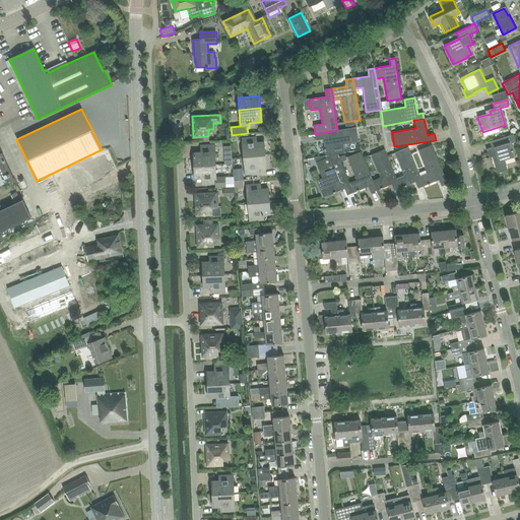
[(337,130),(315,134),(316,140),(323,139),(325,155),(335,154),(334,145),(359,142),(355,127),(337,130)]
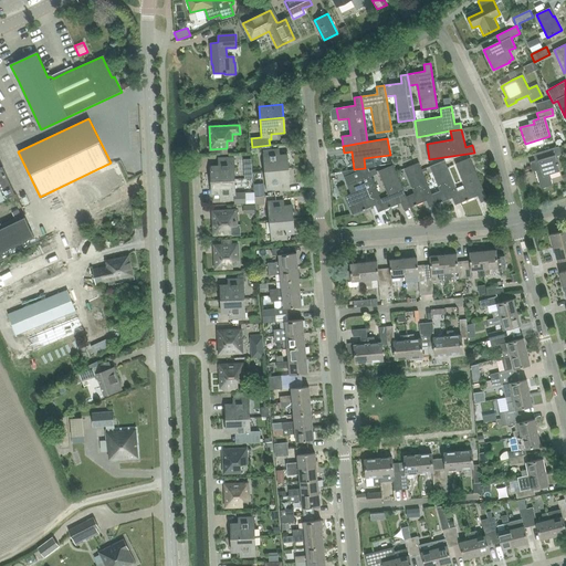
[(558,146),(547,150),(533,155),(534,160),(530,163),(532,168),(534,167),(541,189),(553,185),(549,174),(559,170),(555,156),(562,155),(558,146)]
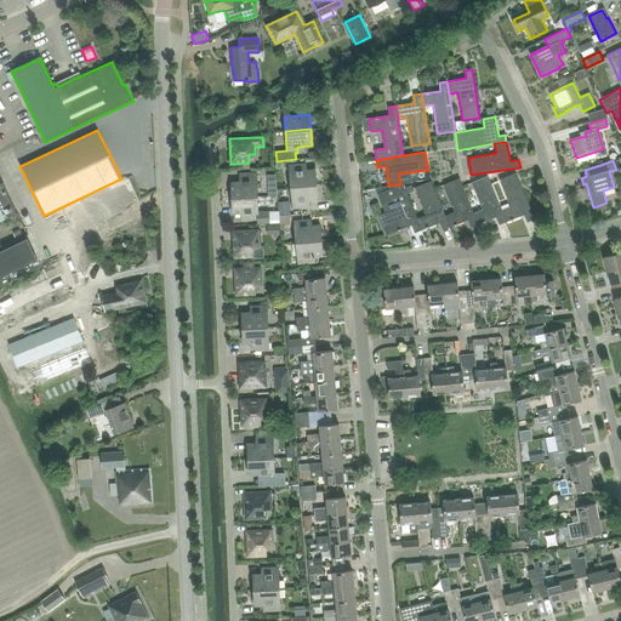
[(290,187),(315,186),(314,170),(296,171),(289,172),(290,187)]
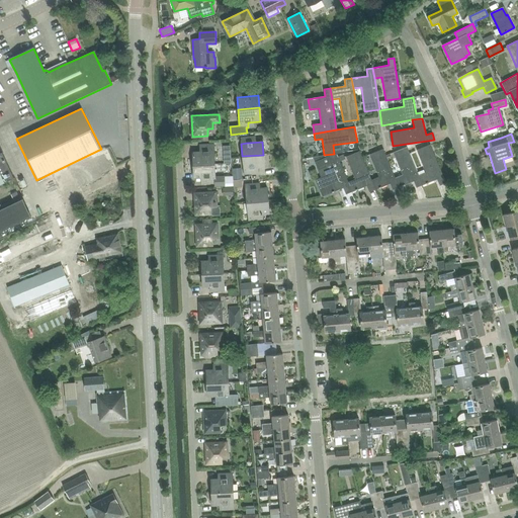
[(419,176),(422,185),(437,179),(439,186),(446,183),(430,145),(417,151),(426,173),(419,176)]
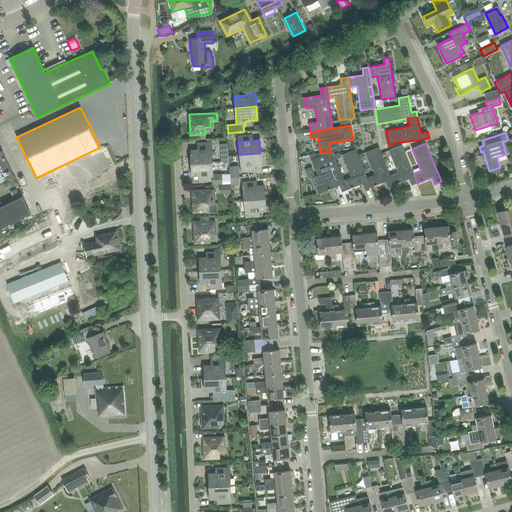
[(417,183),(414,174),(402,145),(389,150),(398,173),(390,176),(394,186),(409,179),(411,186),(417,183)]
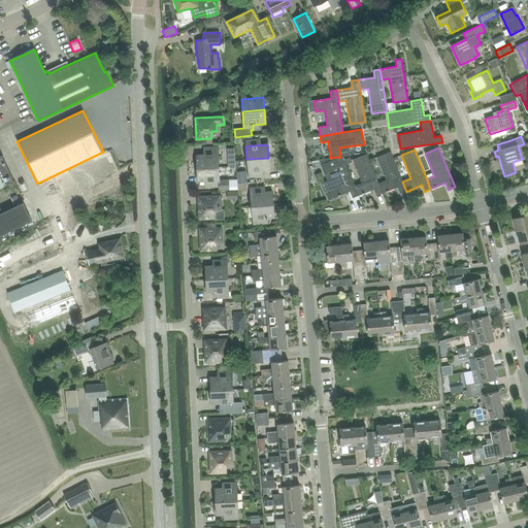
[(406,192),(402,182),(391,153),(376,158),(386,180),(378,184),(383,193),(397,187),(400,194),(406,192)]
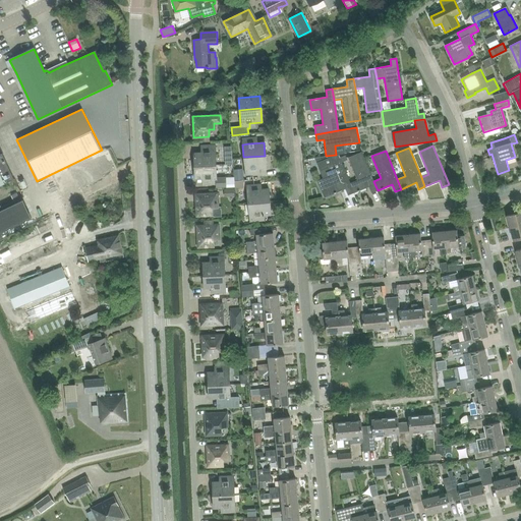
[(194,165),(216,165),(215,152),(193,153),(194,165)]
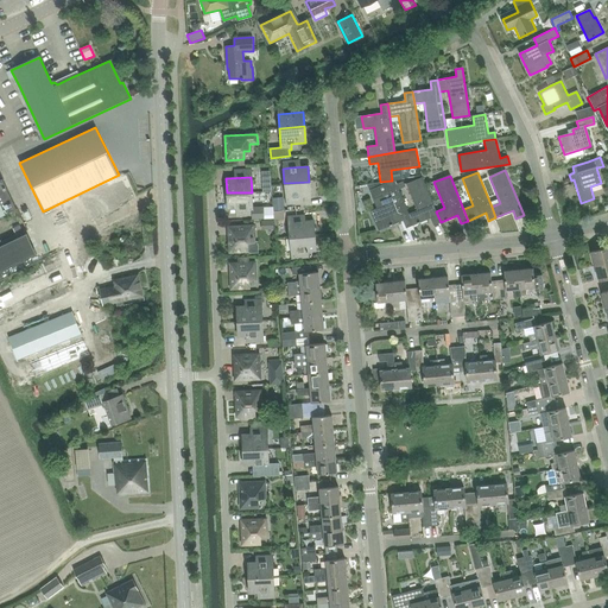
[(441,222),(436,211),(422,177),(406,183),(417,210),(407,214),(412,226),(430,219),(434,226),(441,222)]
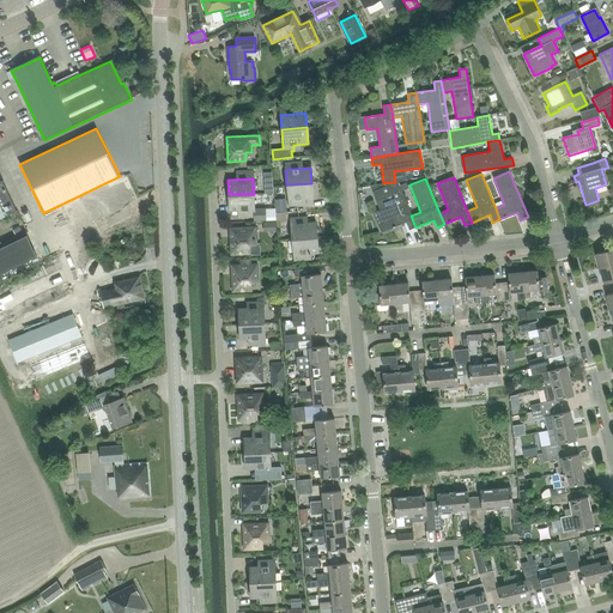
[(0,244),(1,243),(0,240),(0,218),(6,216),(17,211),(2,181),(0,181),(0,244)]
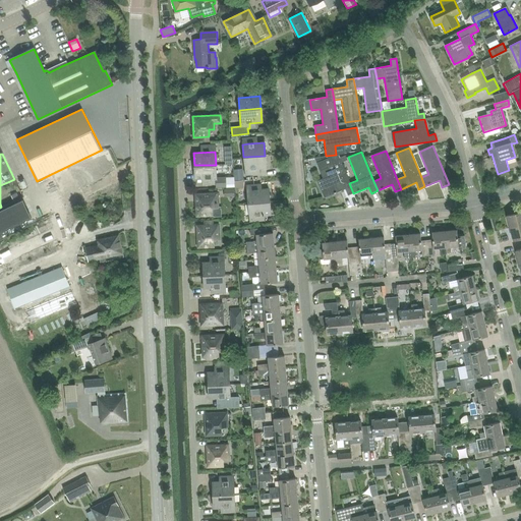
[(353,193),(349,183),(341,163),(347,160),(345,156),(339,159),(338,155),(316,163),(320,171),(327,168),(331,178),(325,180),(324,178),(317,180),(325,197),(345,189),(348,195),(353,193)]
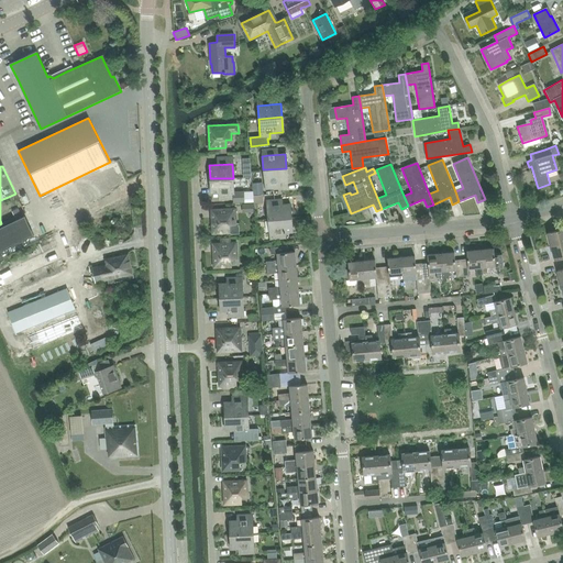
[(286,168),(263,169),(265,184),(287,181),(286,168)]
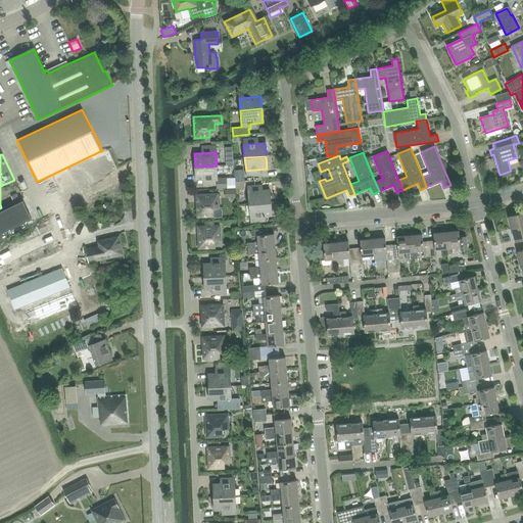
[(217,165),(195,165),(195,180),(202,179),(203,187),(209,187),(209,186),(217,186),(217,188),(227,188),(226,178),(217,178),(217,165)]
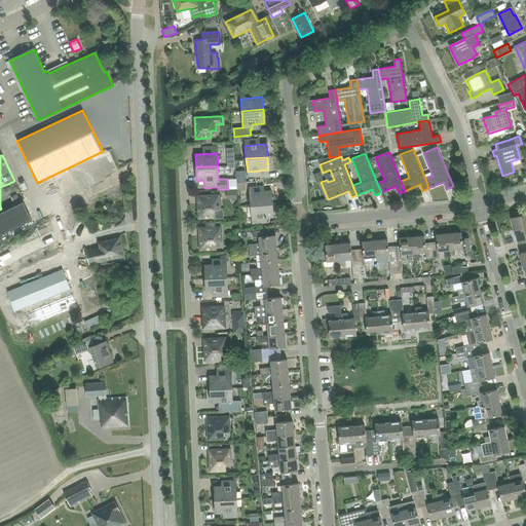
[(246,183),(247,174),(236,174),(236,183),(246,183)]
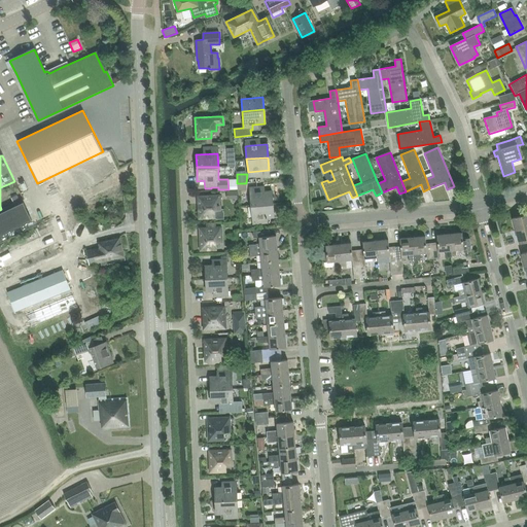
[(251,206),(272,205),(271,190),(266,191),(265,185),(249,186),(249,189),(250,192),(251,206)]
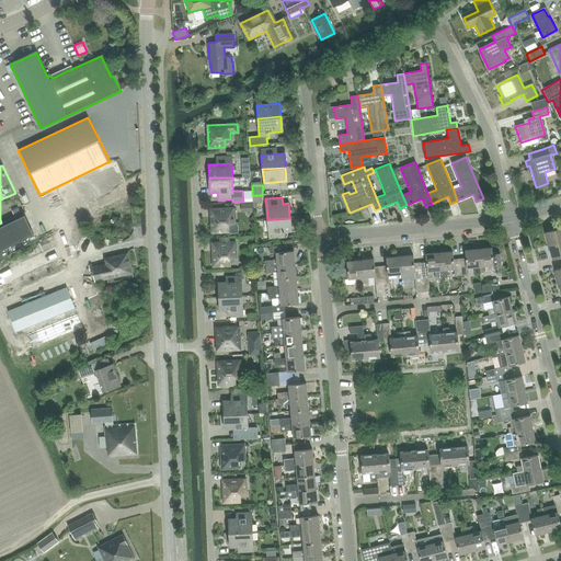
[(23,203),(26,210),(34,207),(31,199),(23,203)]
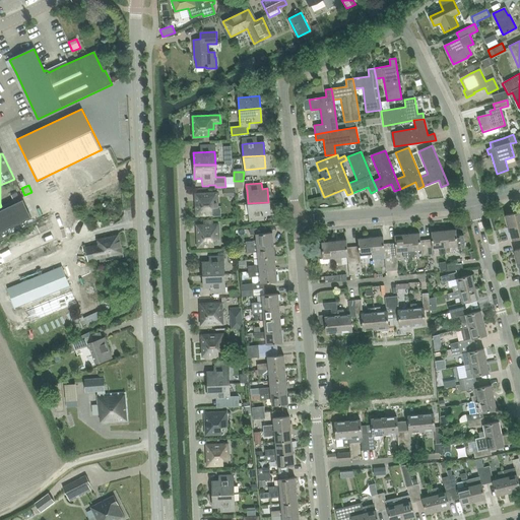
[(223,189),(223,197),(234,196),(234,188),(223,189)]
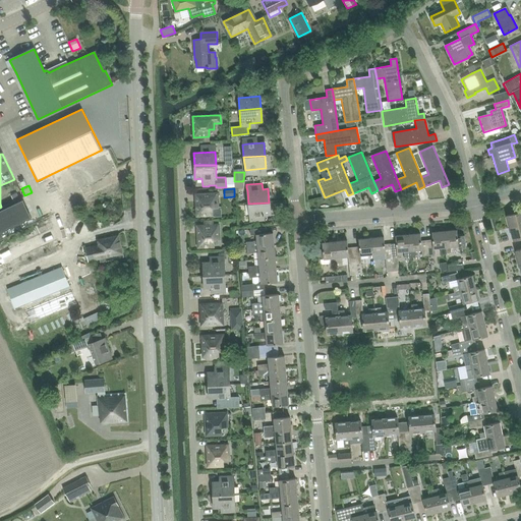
[(221,207),(218,207),(217,193),(195,194),(196,216),(213,215),(213,217),(214,216),(214,217),(222,217),(221,209),(221,207)]
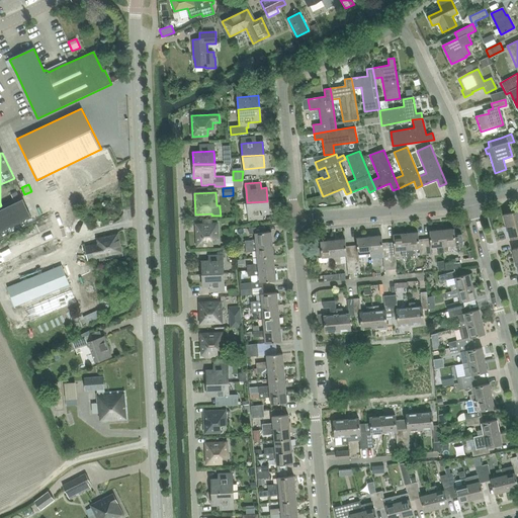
[(23,199),(0,209),(0,232),(32,217),(23,199)]
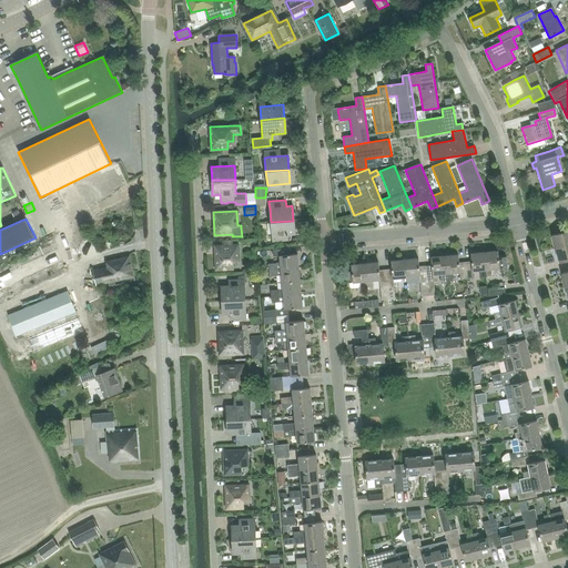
[(293,221),(271,222),(272,236),(272,243),(290,241),(288,235),(295,234),(293,221)]
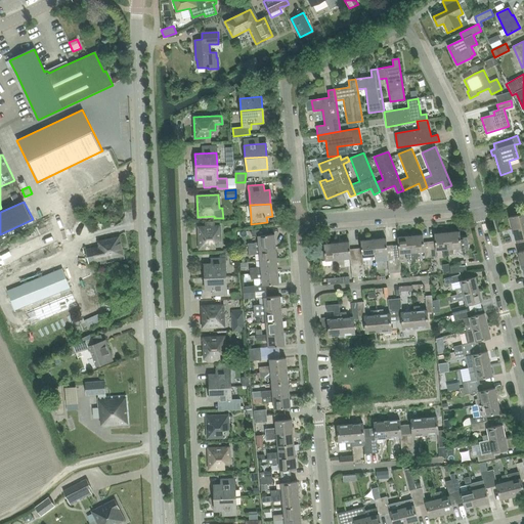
[(513,229),(523,225),(523,212),(510,216),(513,229)]
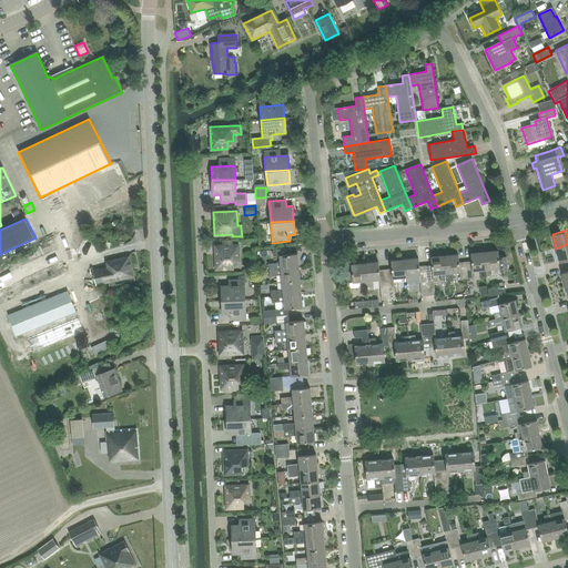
[(567,244),(556,249),(559,262),(567,259),(567,244)]
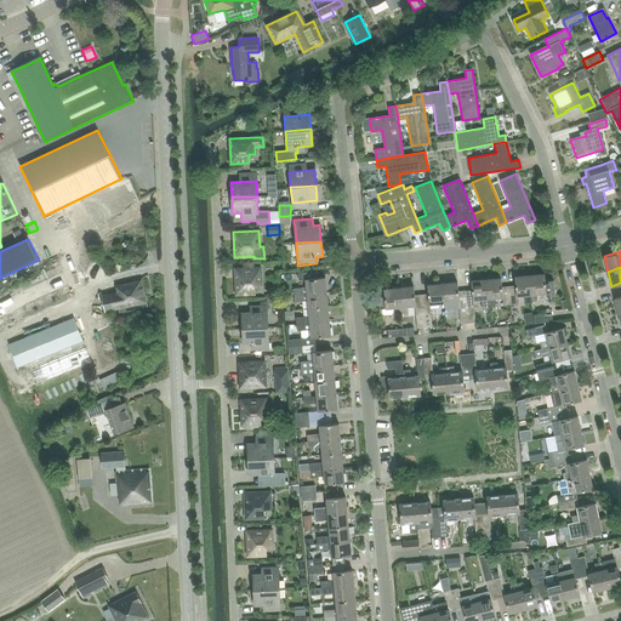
[(255,285),(261,284),(261,268),(235,269),(237,295),(255,294),(255,285)]
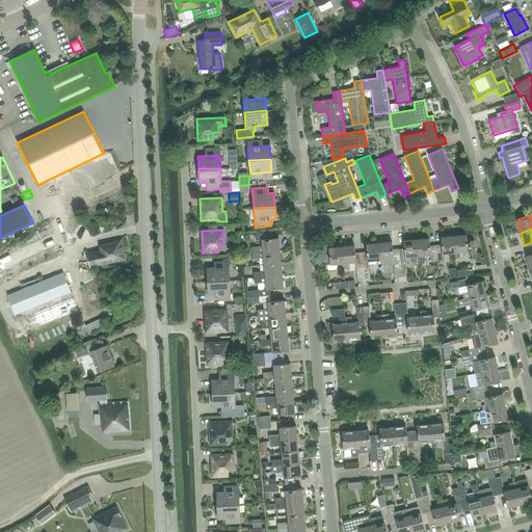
[(251,254),(280,250),(277,238),(272,238),(271,233),(255,234),(256,240),(262,240),(262,246),(250,247),(251,254)]
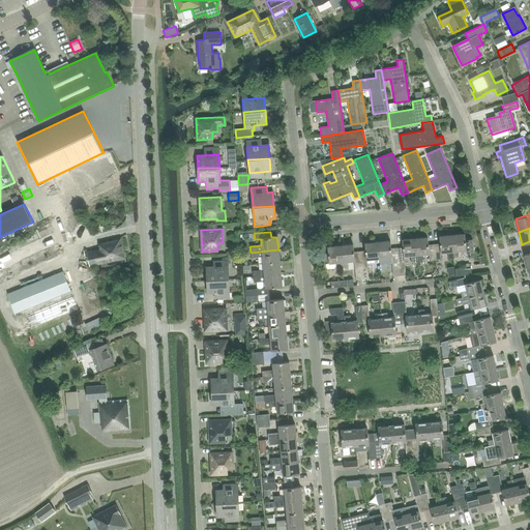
[(453,251),(454,258),(460,257),(460,251),(467,249),(467,254),(474,253),(473,239),(466,240),(465,233),(452,234),(453,251)]
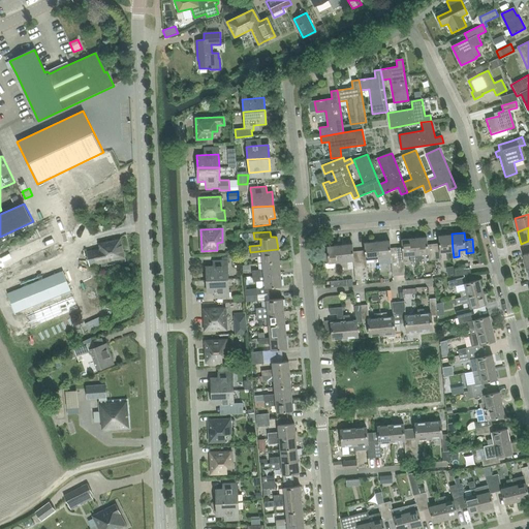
[(454,257),(453,250),(452,234),(438,235),(439,243),(434,243),(435,259),(441,258),(441,251),(447,251),(447,258),(454,258),(454,257)]
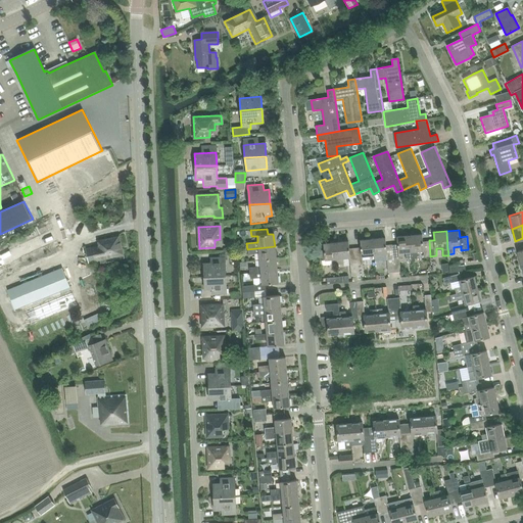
[(430,256),(429,240),(423,241),(422,233),(410,235),(411,251),(412,258),(417,258),(417,250),(423,249),(424,256),(430,256)]
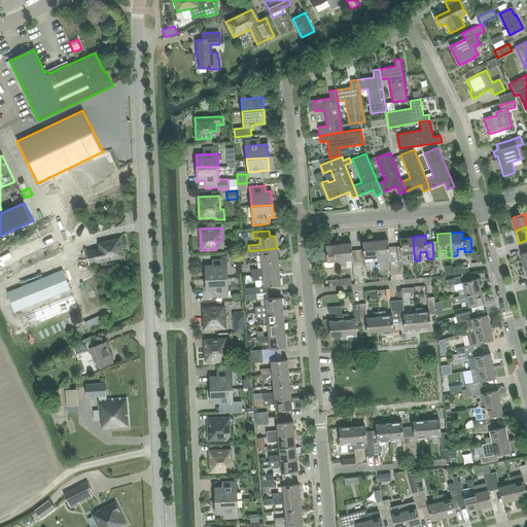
[(86,250),(89,261),(90,265),(101,262),(102,266),(126,260),(120,237),(97,241),(98,247),(86,250)]
